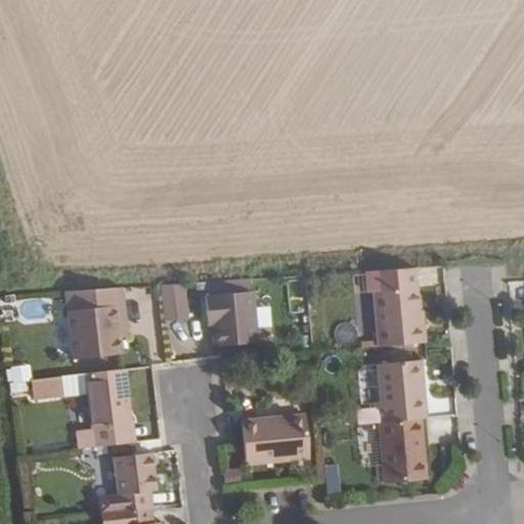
[(372,290),(378,347),(424,342),(421,309),(418,310),(413,268),(364,271),(366,291),(372,290)]
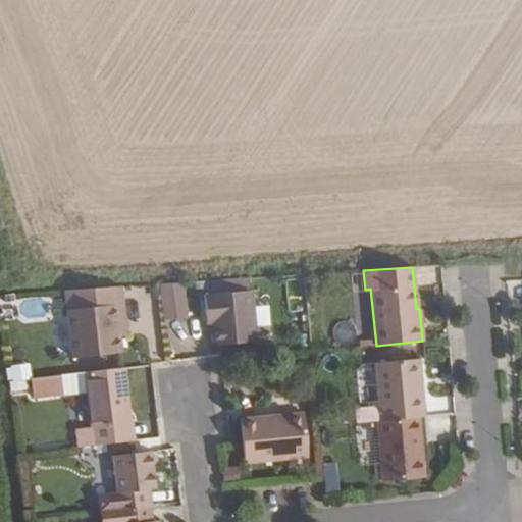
[(209,323),(211,345),(256,341),(251,290),(249,290),(249,278),(205,281),(206,294),(203,294),(205,315),(208,315),(209,323)]
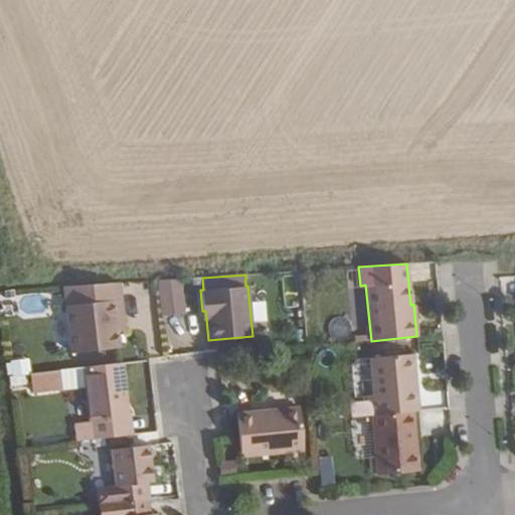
[(156,280),(160,315),(184,314),(179,279),(156,280)]
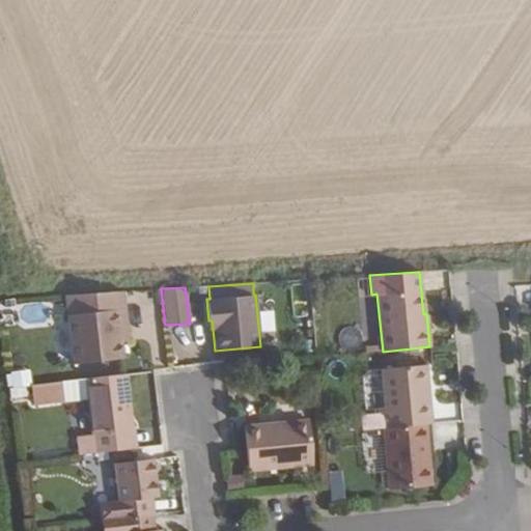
[(64,296),(73,364),(122,358),(120,341),(119,335),(128,334),(122,291),(64,296)]
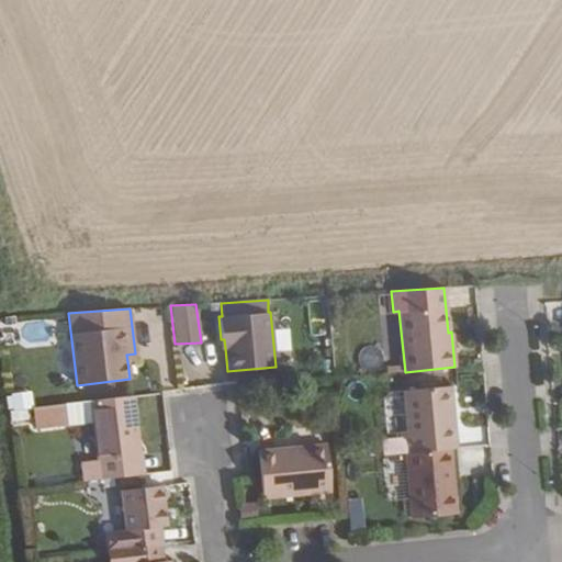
[(403,390),(408,453),(451,449),(456,448),(450,385),(403,390)]
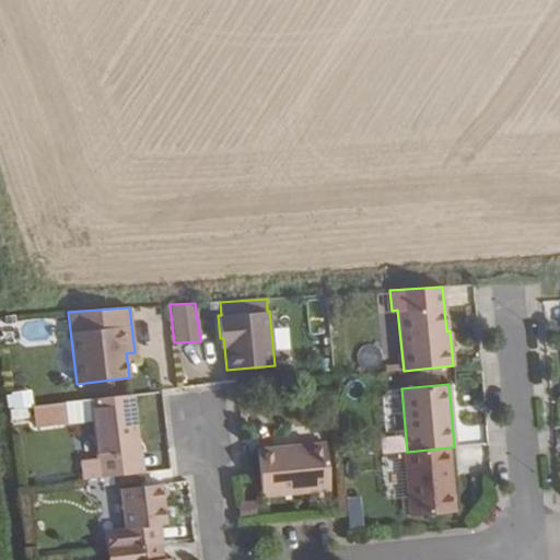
[(81,459),(83,480),(135,474),(132,456),(139,456),(131,394),(32,406),(35,428),(93,420),(97,457),(81,459)]
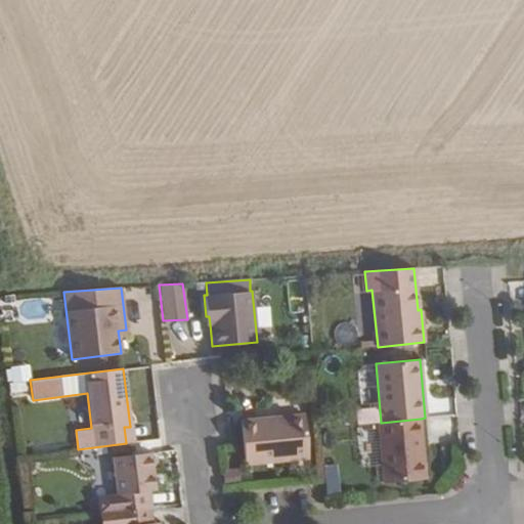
[(308,459),(304,413),(239,420),(244,465),(308,459)]
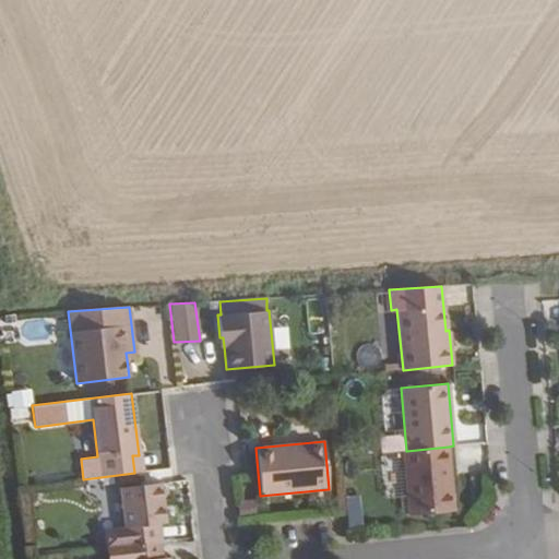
[(402,451),(407,515),(454,510),(449,447),(406,451),(402,451)]
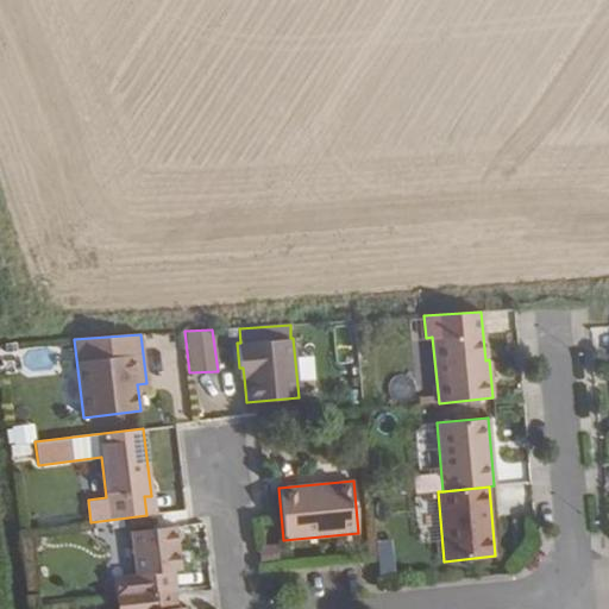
[(146,515),(154,514),(151,496),(144,496),(146,515)]
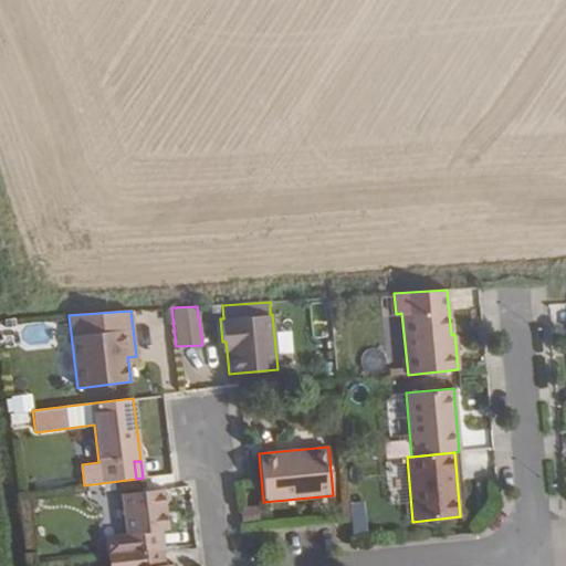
[(104,535),(106,554),(111,554),(161,548),(159,531),(168,530),(163,488),(121,493),(126,533),(104,535)]
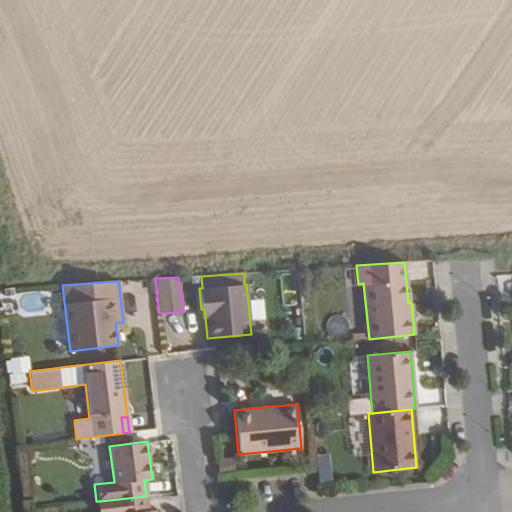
[(216,459),(218,475),(234,473),(232,456),(216,459)]
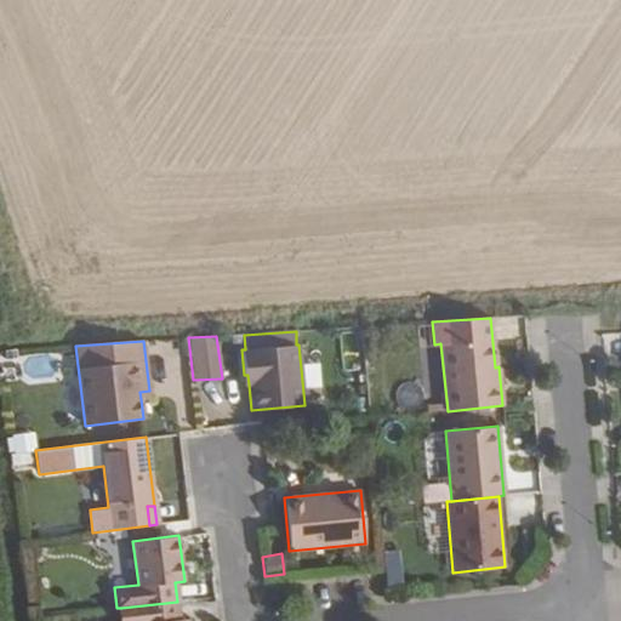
[(187,620),(188,619),(178,620),(177,602),(121,608),(123,620),(187,620)]
